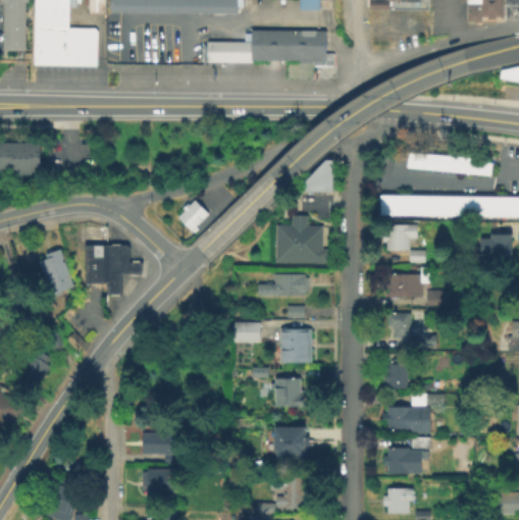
[(0,0),(30,0),(30,4),(24,4),(24,54),(5,54),(5,5),(0,5),(0,0)]
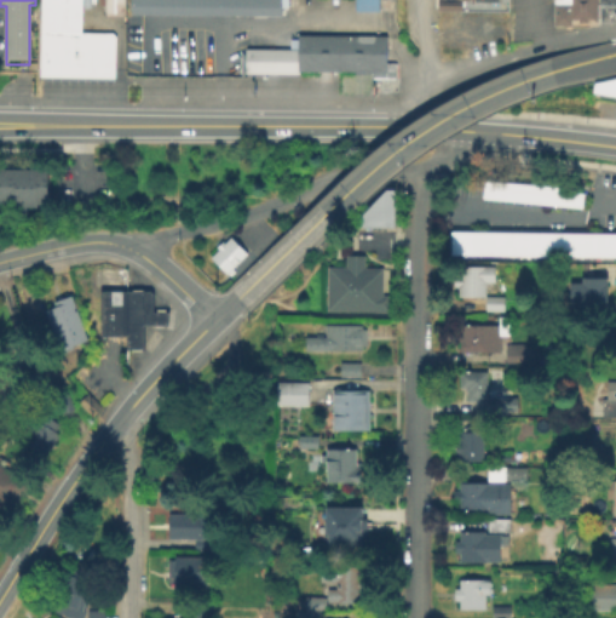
[(40,35),(40,0),(82,0),(82,35),(40,35)]
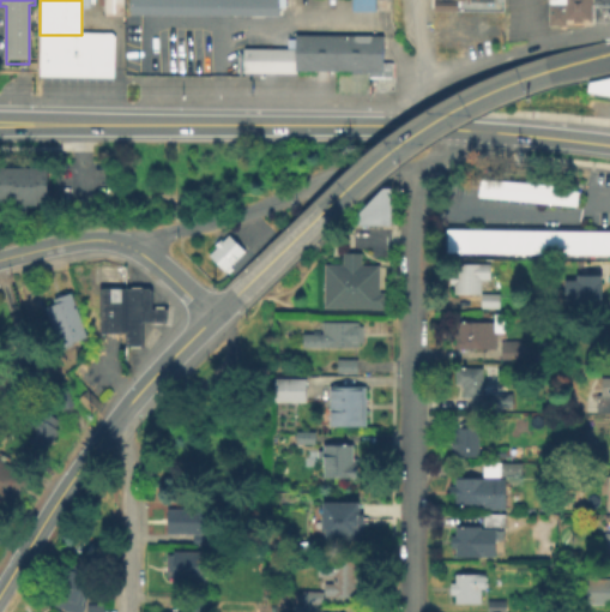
[(125,0),(125,19),(103,19),(103,0),(125,0)]
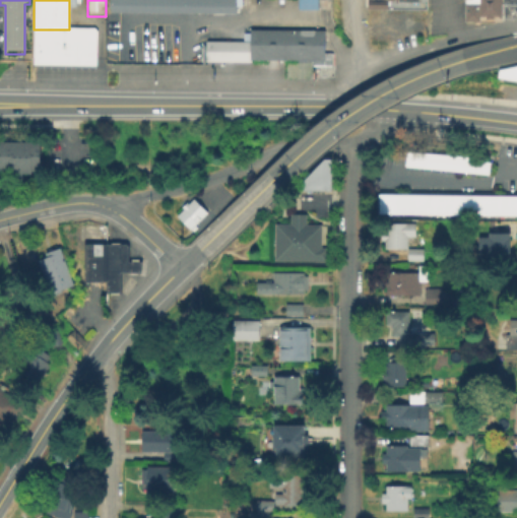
[(111,15),(111,0),(240,0),(240,17),(111,15)]
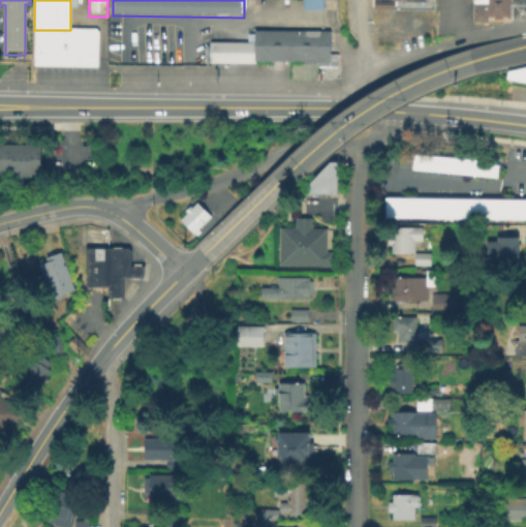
[(374,0),(375,10),(398,10),(398,7),(433,8),(432,0),(374,0)]
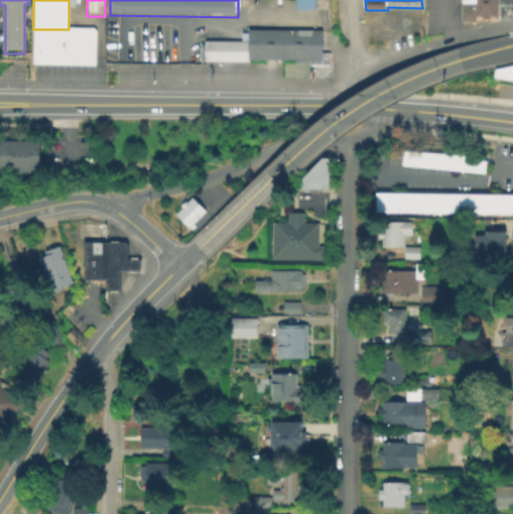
[(497,0),(497,18),(490,18),(490,22),(482,21),(482,18),(475,18),(475,0),(469,0),(469,2),(461,2),(461,0),(497,0)]
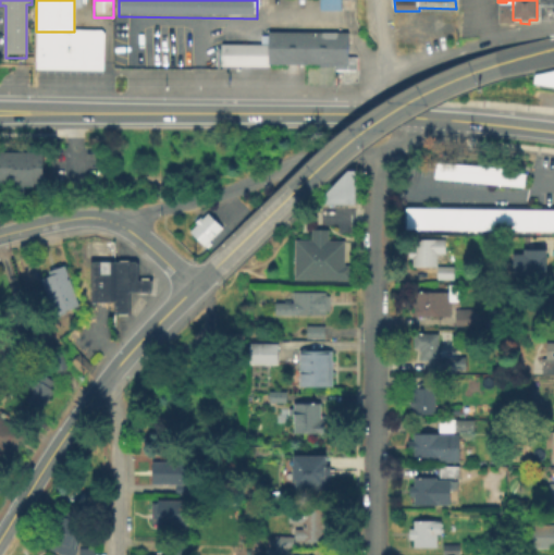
[(553,23),(540,23),(540,0),(553,0),(553,23)]
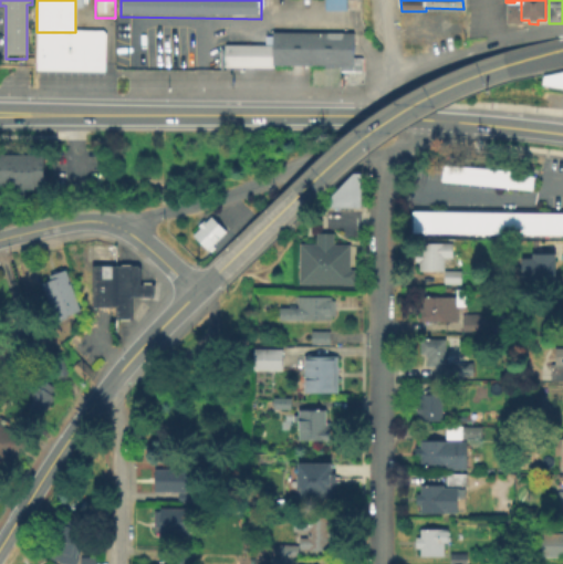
[(75,32),(106,33),(105,76),(35,75),(37,32),(75,32)]
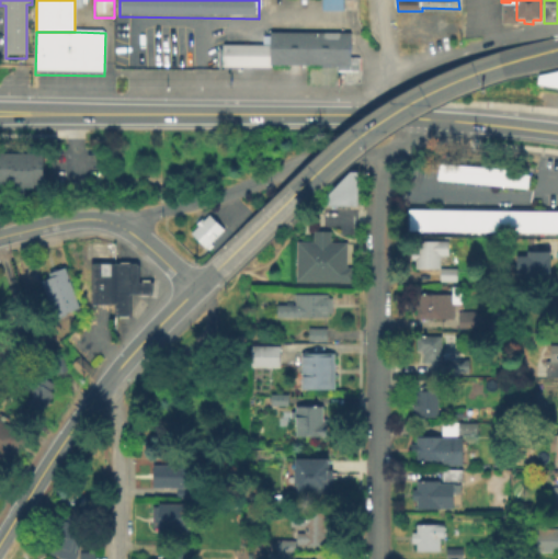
[(223,71),(223,48),(270,48),(270,36),(351,36),(351,60),(360,60),(360,77),(337,77),(337,69),(300,69),(300,77),(289,77),(289,67),(272,67),(272,72),(223,71)]
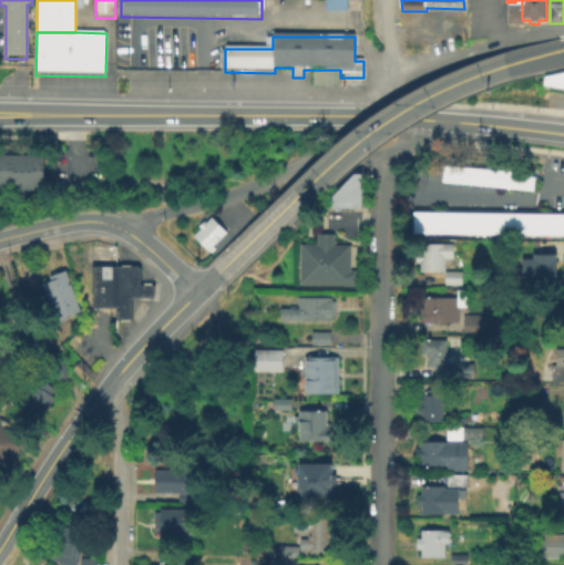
[(545,79),(563,74),(563,86),(545,86),(545,79)]
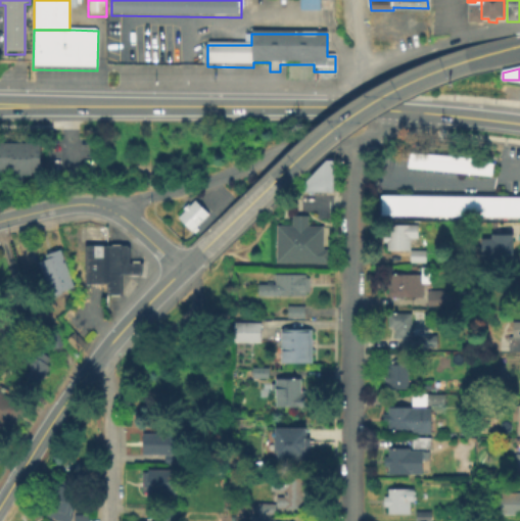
[(41,173),(32,172),(32,176),(22,176),(22,182),(11,182),(11,172),(0,172),(0,142),(41,143),(41,173)]
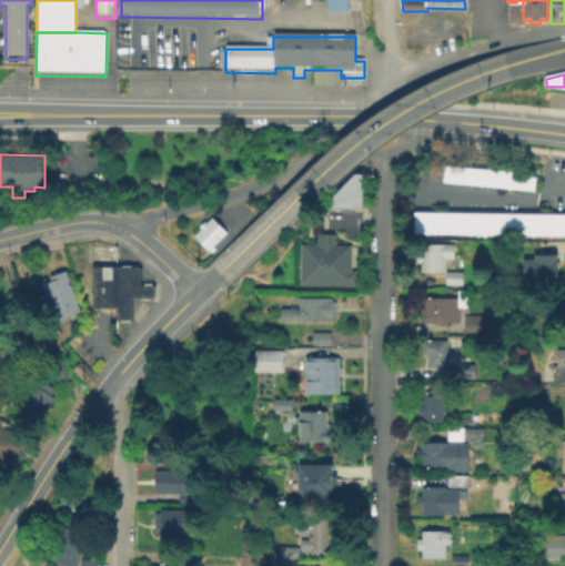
[(457,165),(456,183),(444,182),(446,164),(457,165)]
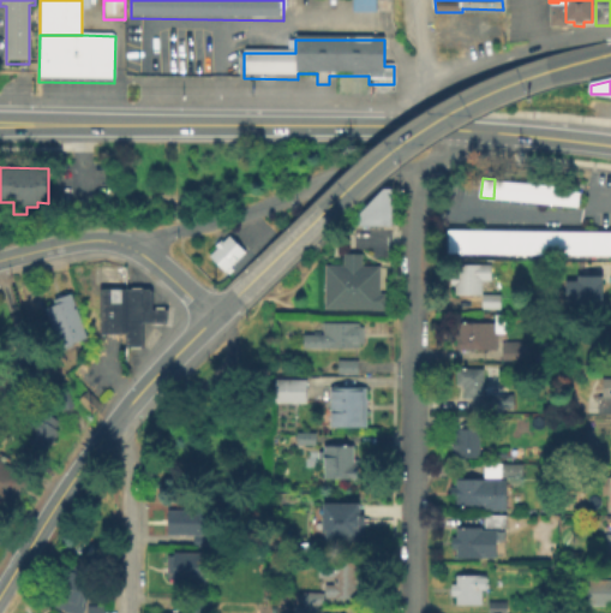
[(493,198),(495,179),(508,180),(505,200),(493,198)]
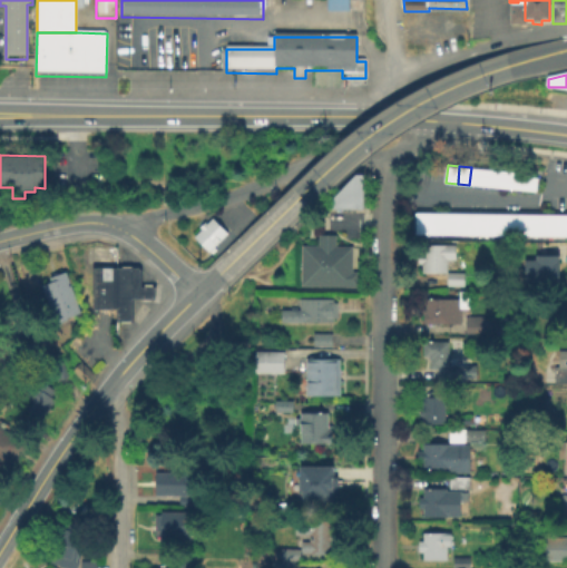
[(471,167),(482,168),(481,187),(469,185),(471,167)]
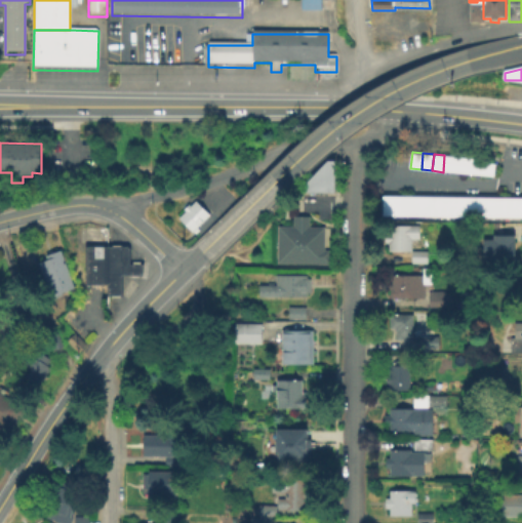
[(443,172),(444,155),(455,156),(453,173),(443,172)]
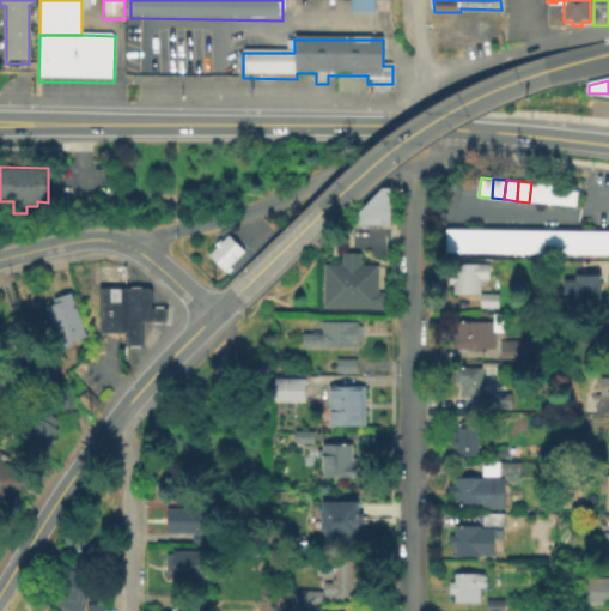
[(531,182),(544,183),(542,204),(529,203),(531,182)]
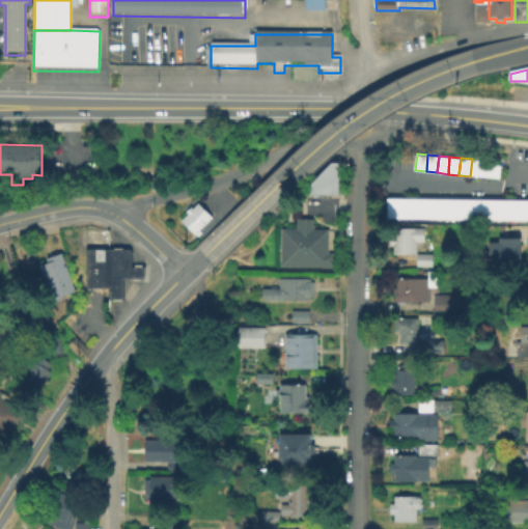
[(470,176),(472,159),(482,160),(482,164),(481,177),(470,176)]
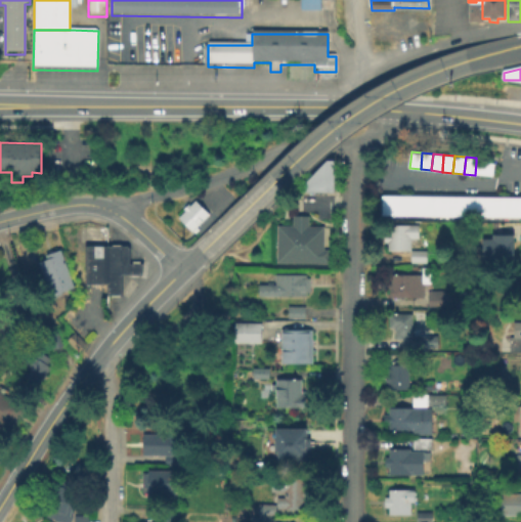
[(307,183),(328,160),(335,161),(334,192),(304,192),(304,182),(307,183)]
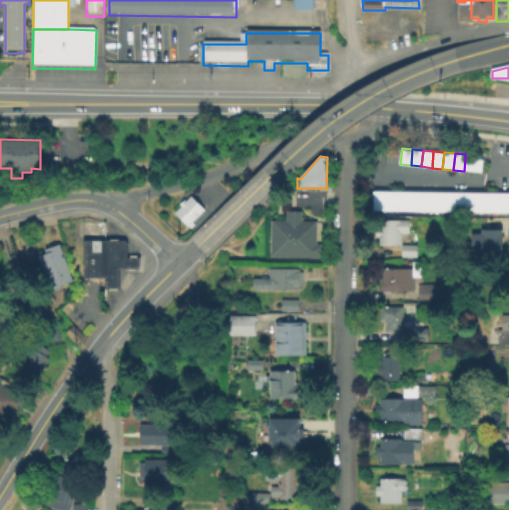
[(464,171),(465,158),(483,160),(482,173),(464,171)]
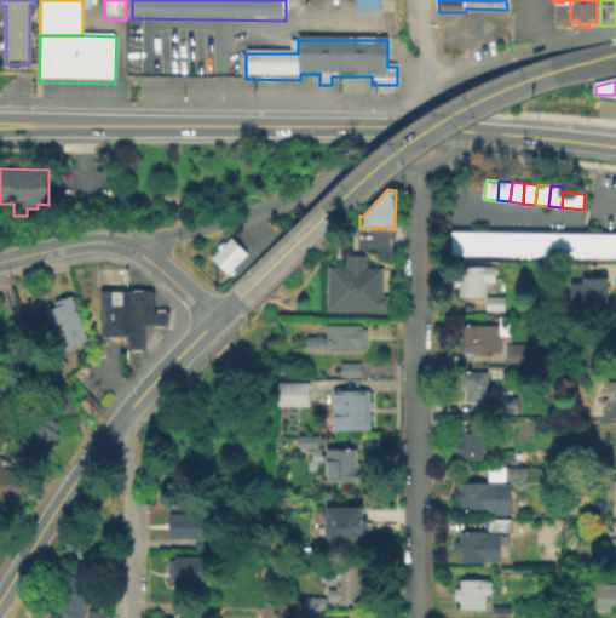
[(473,233),(473,255),(453,255),(453,233),(473,233)]
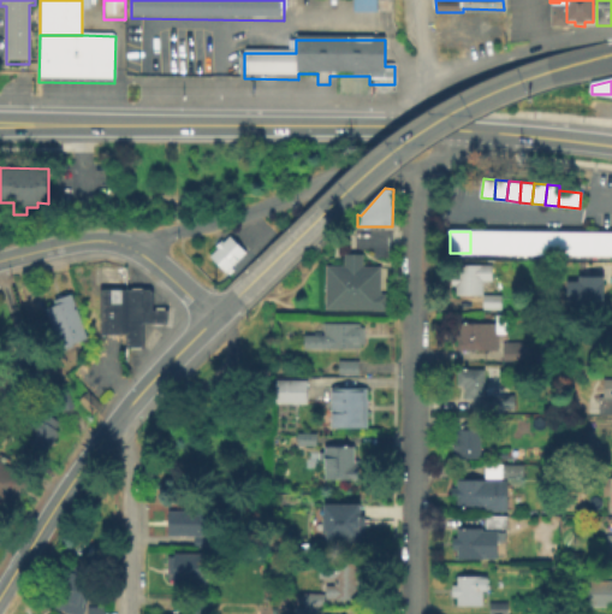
[(470,253),(470,231),(489,232),(489,253),(470,253)]
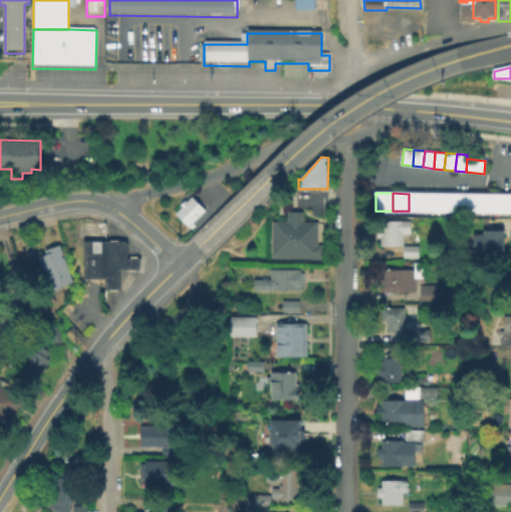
[(409,194),(426,194),(426,212),(409,211),(409,194)]
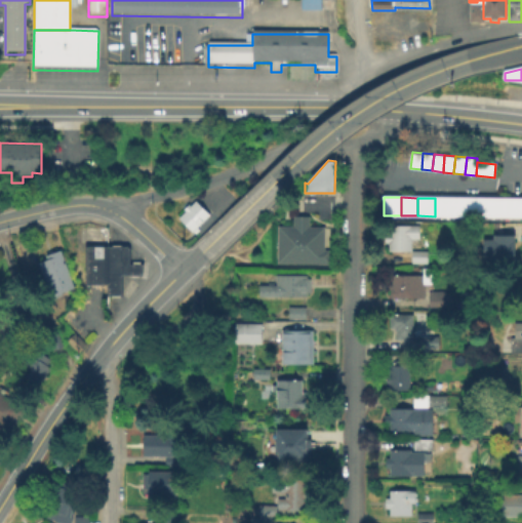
[(435,216),(435,198),(451,198),(451,216),(435,216)]
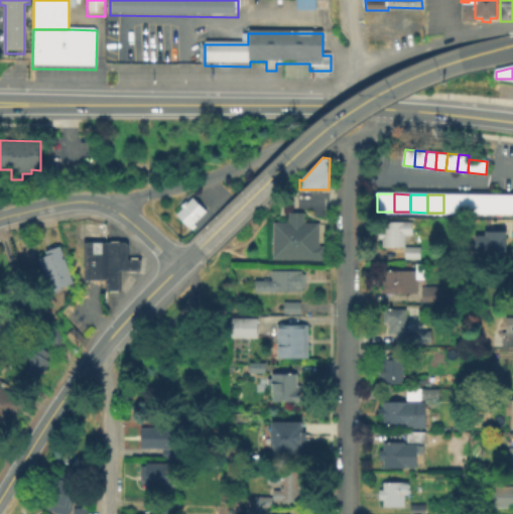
[(443,195),(461,195),(461,213),(443,213),(443,195)]
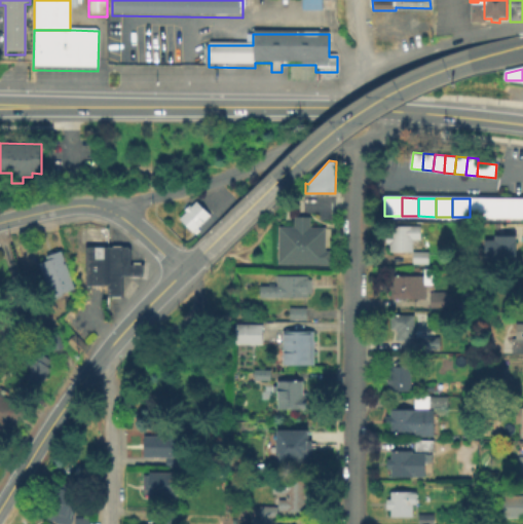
[(470,217),(470,198),(486,198),(486,217),(470,217)]
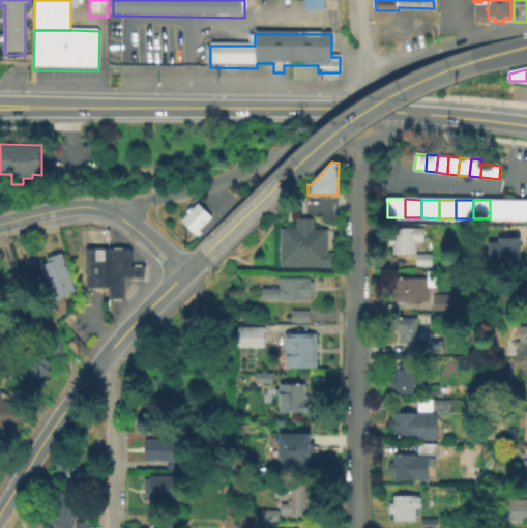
[(490,200),(507,200),(507,218),(490,218),(490,200)]
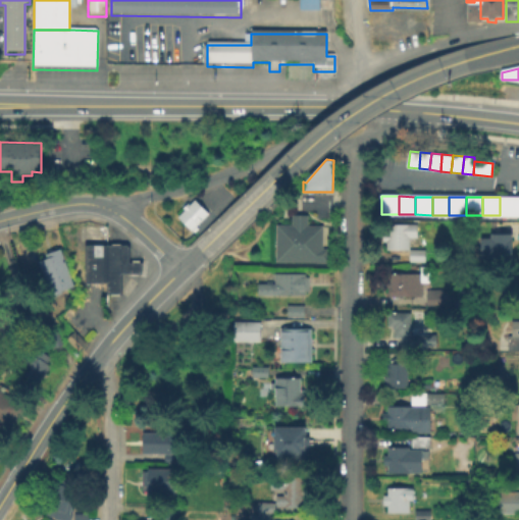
[(500,215),(500,197),(516,197),(516,215),(500,215)]
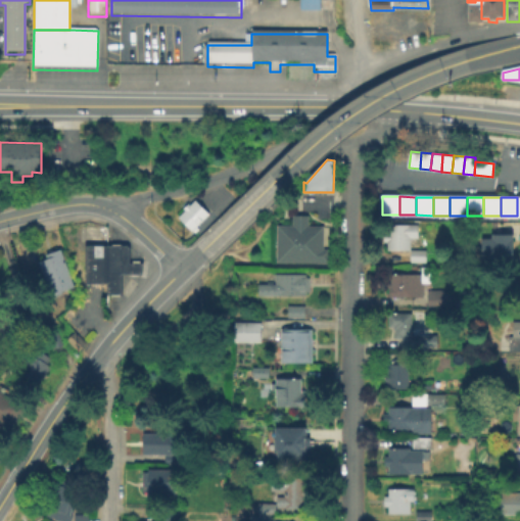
[(195,235),(179,219),(185,212),(181,209),(187,203),(190,206),(196,201),(208,214),(196,227),(200,230),(195,235)]
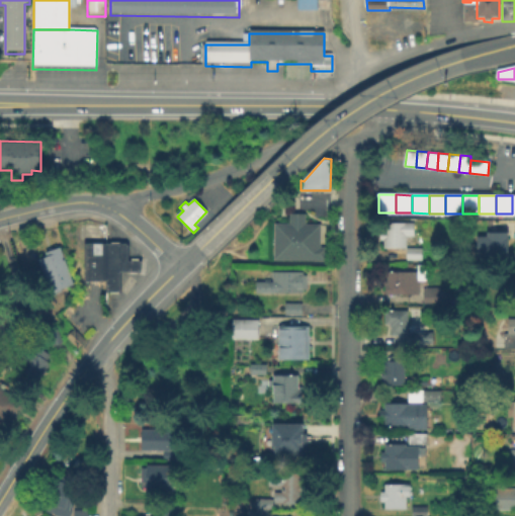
[(274,260),(274,224),(289,224),(289,213),(306,213),(306,224),(321,224),(321,247),(328,247),(327,260),(274,260)]
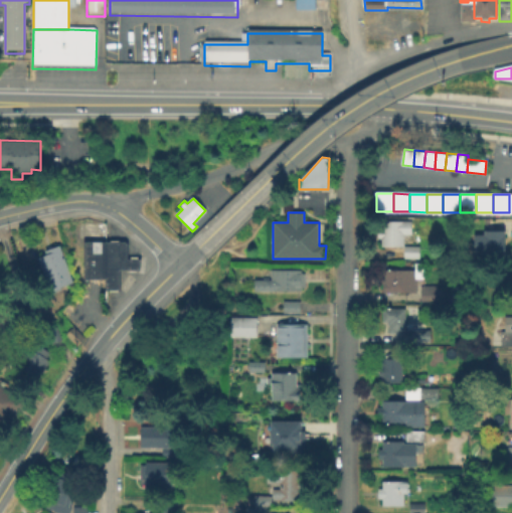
[(382,246),(381,239),(377,239),(377,229),(382,229),(382,221),(412,221),(412,242),(403,242),(403,246),(382,246)]
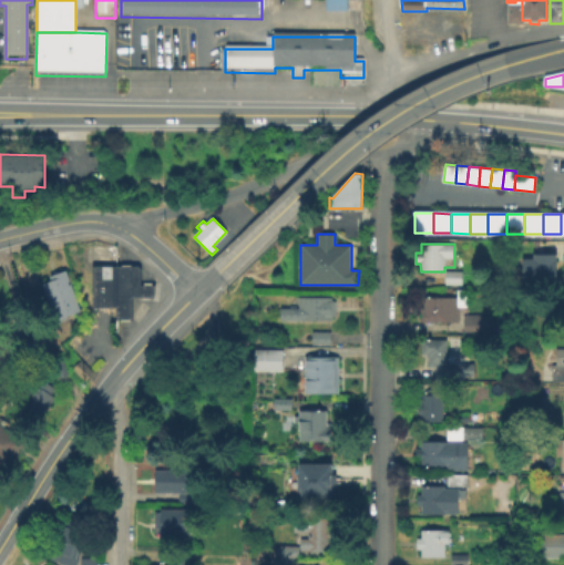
[(557,254),(556,283),(521,281),(522,259),(533,259),(533,254),(557,254)]
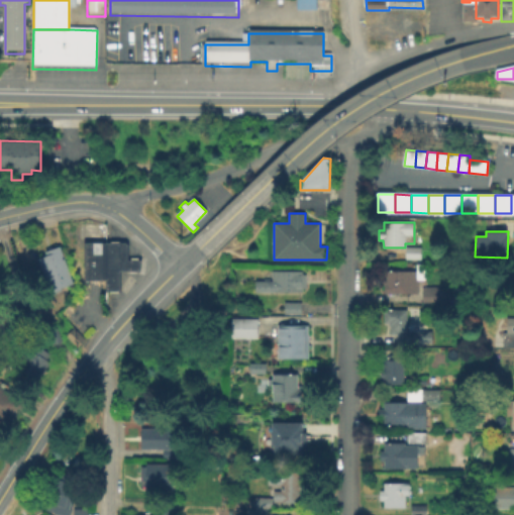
[(140,277),(120,277),(120,296),(105,296),(105,285),(83,285),(84,245),(128,246),(128,264),(140,264),(140,277)]
